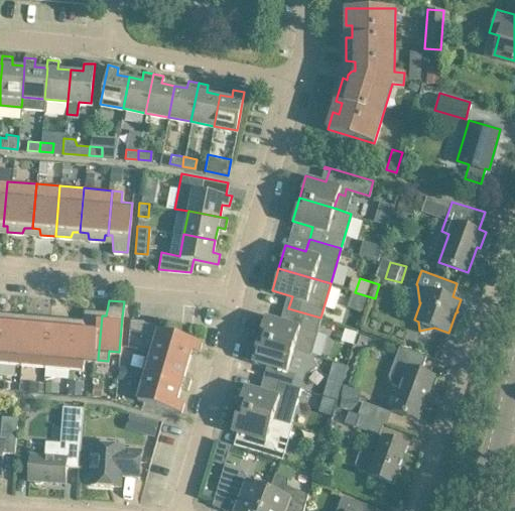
[(98,360),(102,315),(98,314),(99,309),(85,307),(81,324),(77,323),(73,368),(83,369),(84,359),(98,360)]
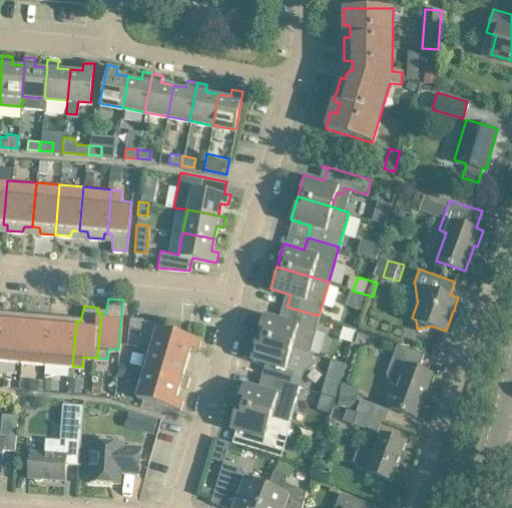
[(309,350),(319,316),(287,307),(284,319),(264,313),(257,336),(309,350)]
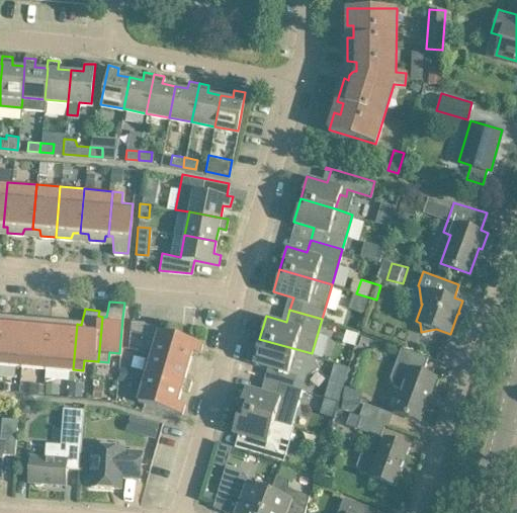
[(0,362),(20,364),(25,314),(10,313),(8,318),(0,318),(0,362)]
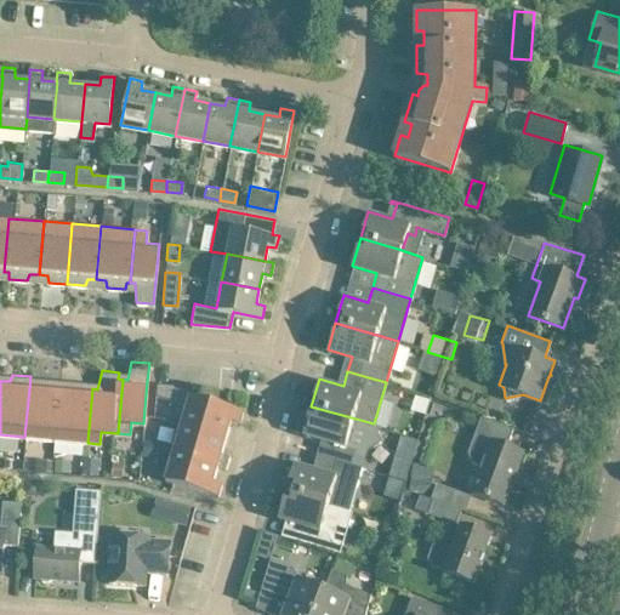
[(53,439),(58,386),(49,385),(49,379),(30,376),(24,437),(53,439)]
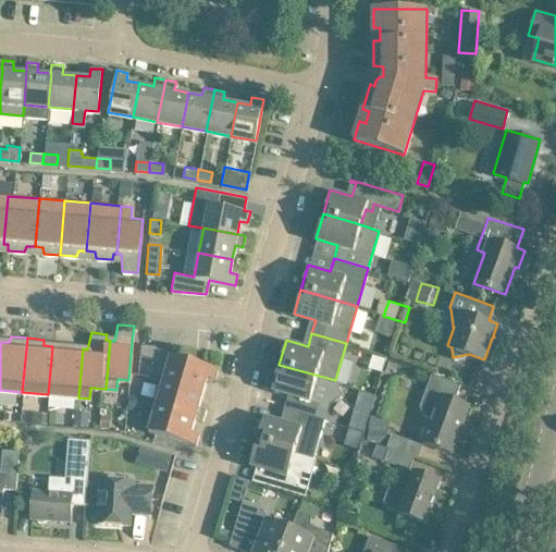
[(78,397),(83,348),(79,348),(79,343),(62,341),(61,347),(52,346),(48,394),(78,397)]
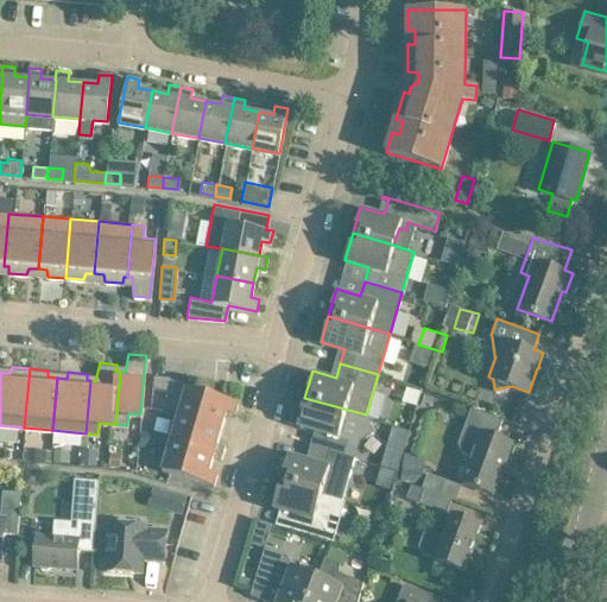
[(152,385),(183,394),(185,386),(188,376),(155,373),(153,373),(152,385)]
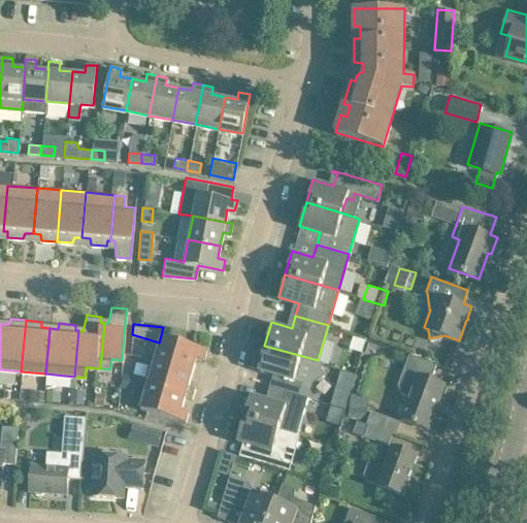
[(159,342),(155,359),(192,370),(196,356),(203,359),(206,348),(161,335),(159,342)]
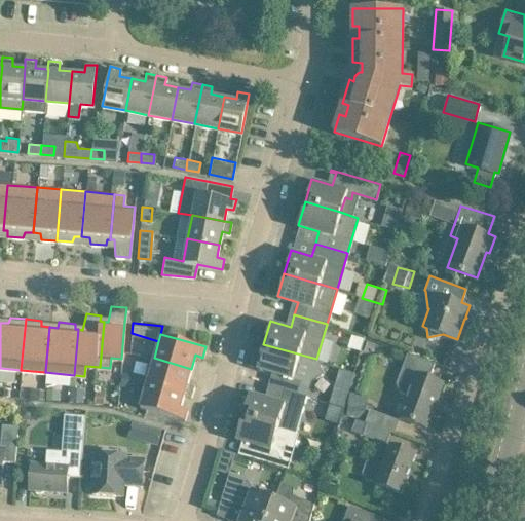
[(321,361),(316,359),(263,344),(257,367),(277,373),(273,385),(305,394),(310,396),(311,393),(308,387),(311,378),(324,371),(321,366),(321,361)]
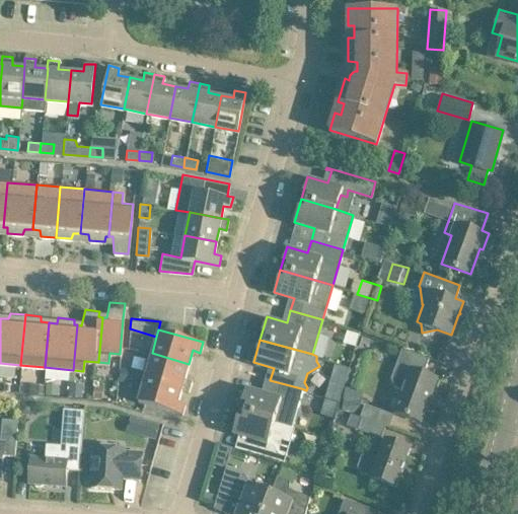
[(401,347),(390,376),(394,385),(402,388),(394,410),(420,420),(436,376),(423,371),(429,357),(401,347)]
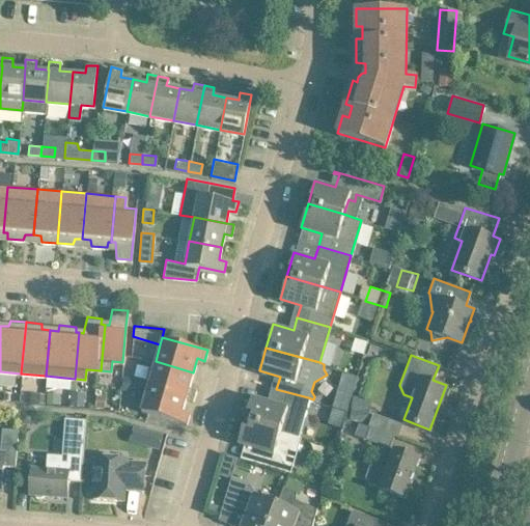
[(151,374),(148,385),(186,396),(193,398),(196,388),(189,386),(193,372),(156,361),(151,374)]
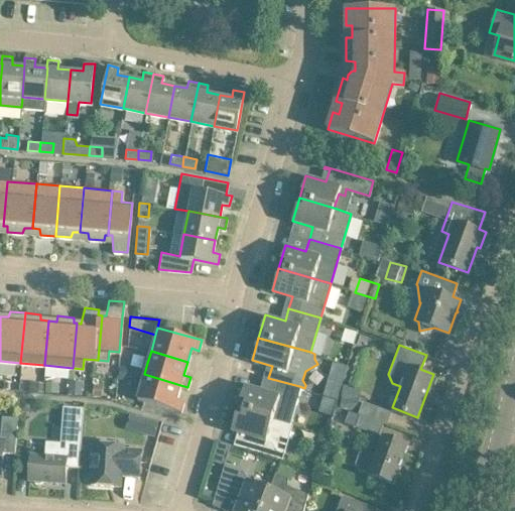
[(120,377),(132,378),(133,366),(121,365),(120,377)]
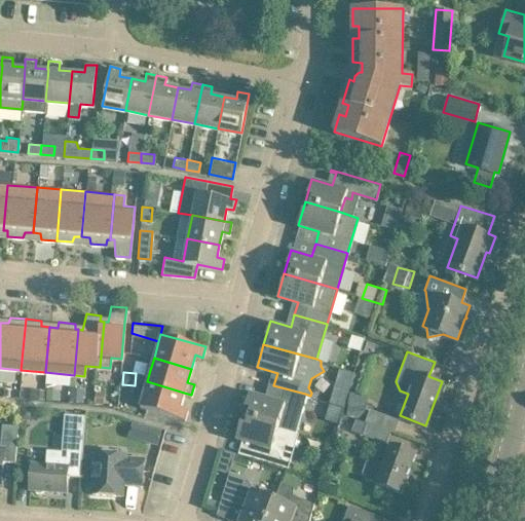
[(184,393),(147,381),(140,406),(184,419),(187,408),(180,406),(184,393)]
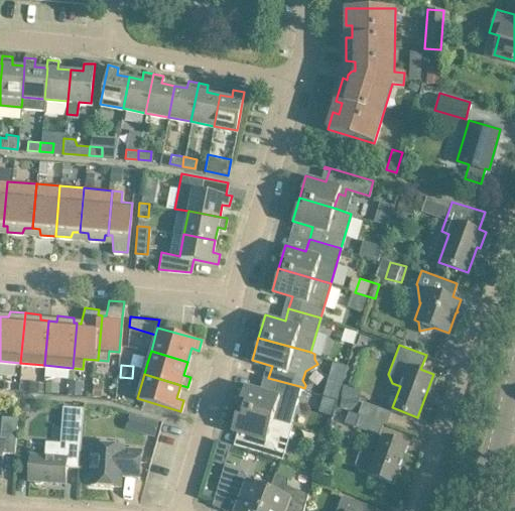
[(289,422),(299,386),(268,378),(264,390),(245,384),(238,407),(289,422)]
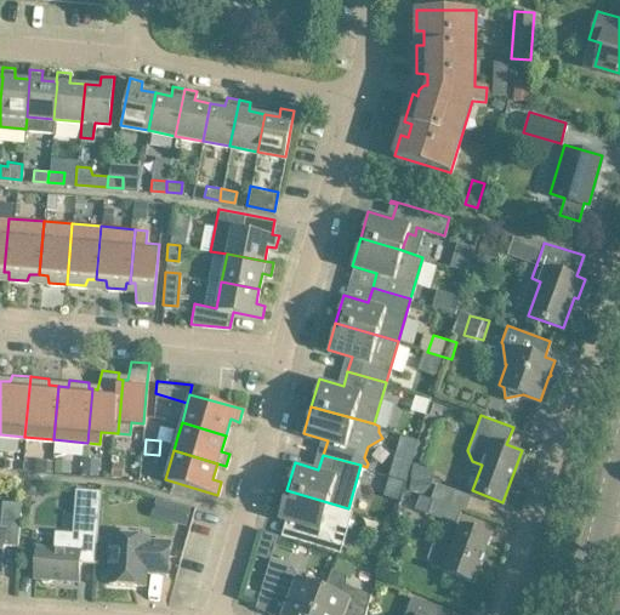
[(55,529),(53,547),(37,546),(34,575),(38,575),(41,579),(49,579),(52,576),(78,578),(79,559),(95,561),(97,531),(100,488),(75,487),(73,530),(55,529)]
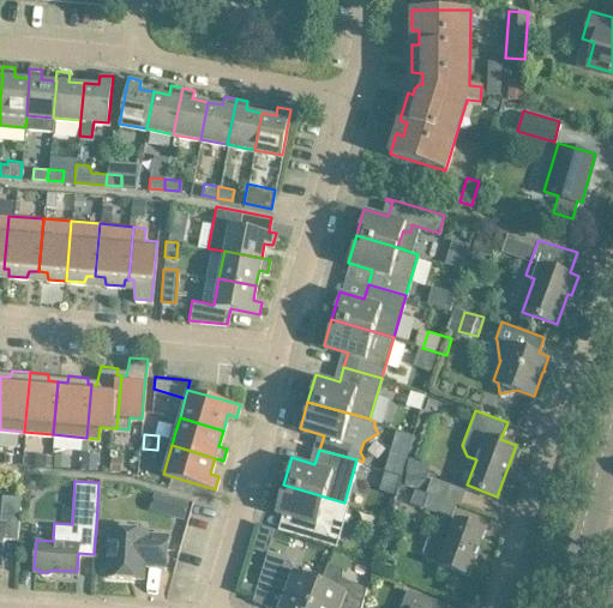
[(347,504),(344,503),(283,485),(275,511),(299,518),(295,531),(308,535),(336,543),(347,504)]
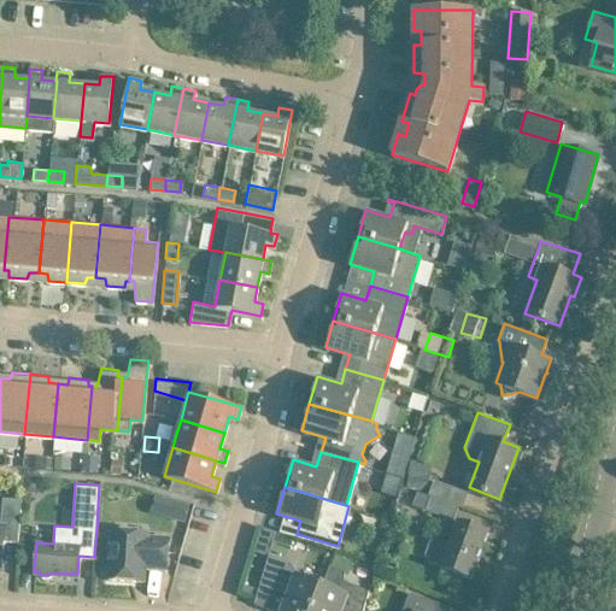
[(411,503),(424,507),(429,493),(417,488),(411,503)]
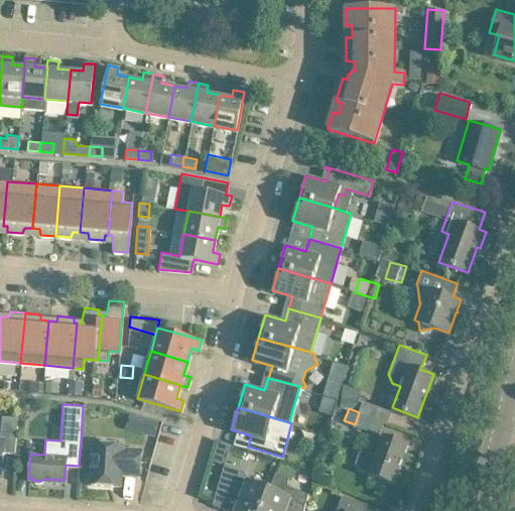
[(0,476),(1,476),(3,451),(14,452),(17,415),(1,414),(0,437),(0,476)]
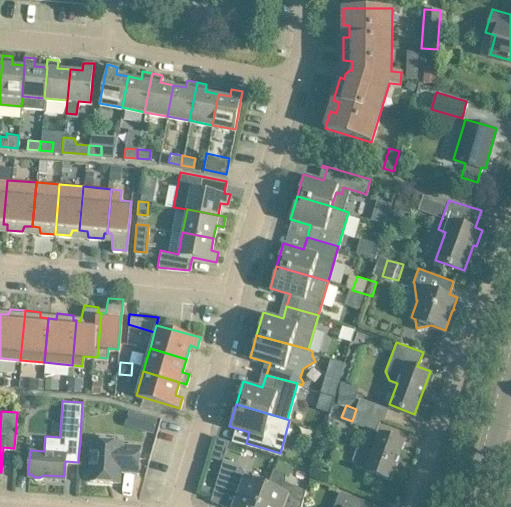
[(379,431),(372,449),(361,445),(355,447),(352,459),(354,463),(366,467),(365,469),(390,478),(404,440),(379,431)]
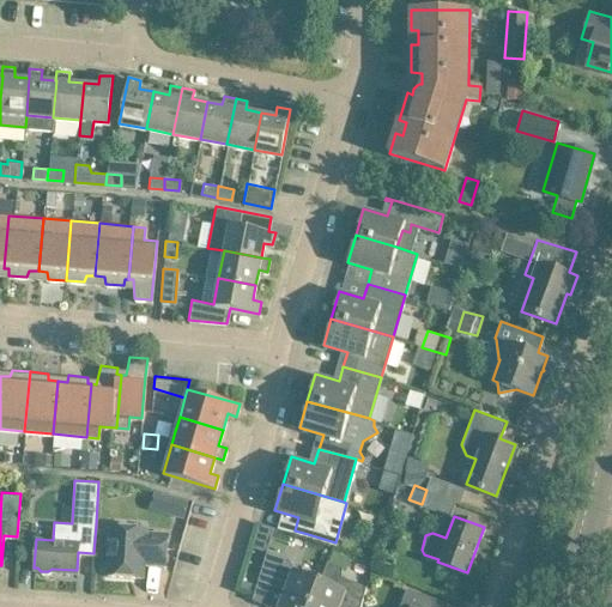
[(110,524),(107,572),(143,576),(145,562),(165,564),(168,532),(146,530),(146,528),(110,524)]
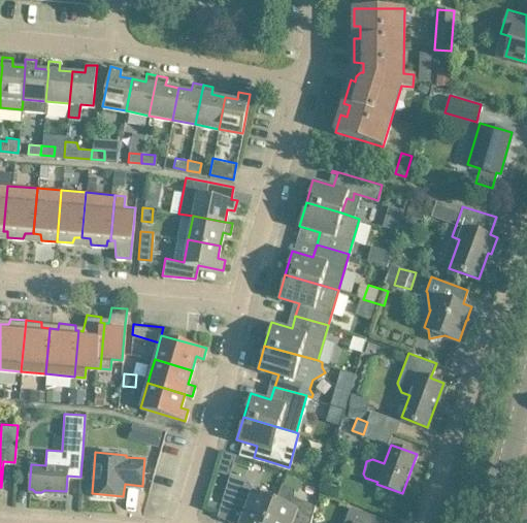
[(236,522),(265,522),(275,498),(253,489),(249,481),(230,472),(217,516),(236,522)]
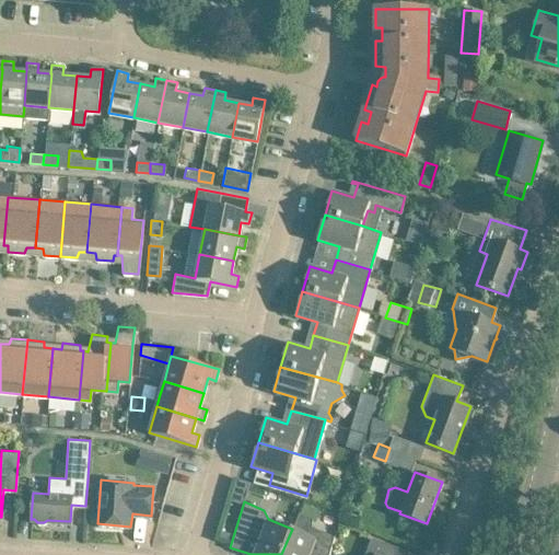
[(327,554),(334,535),(318,529),(311,527),(304,534),(292,529),(281,554),(327,554)]
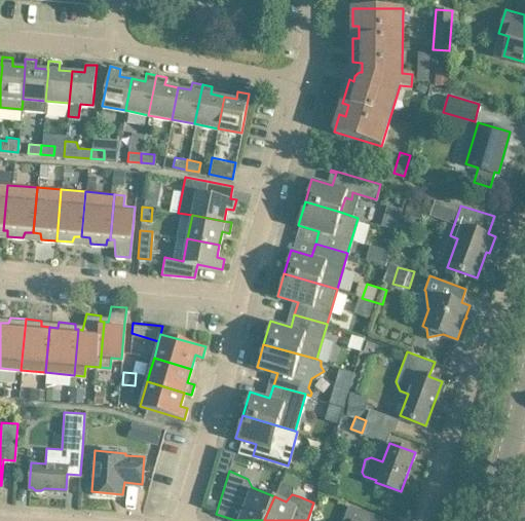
[(381,520),(384,516),(348,503),(341,520),(381,520)]
